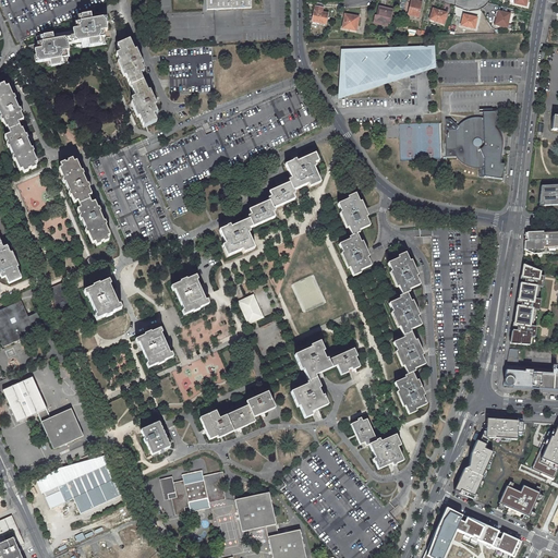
[(47,0),(2,0),(0,1),(0,2),(19,44),(59,25),(47,0)]
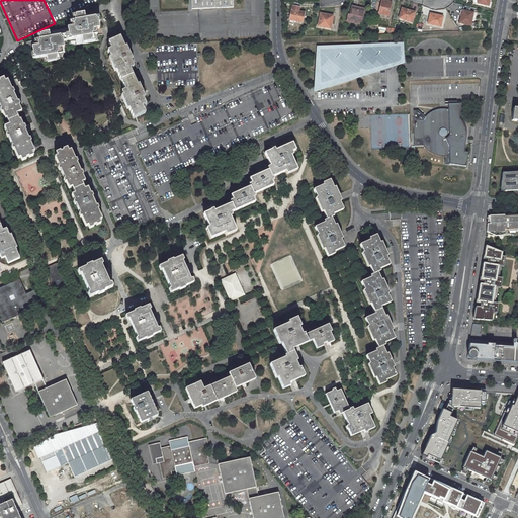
[(99,3),(97,0),(44,0),(55,23),(99,3)]
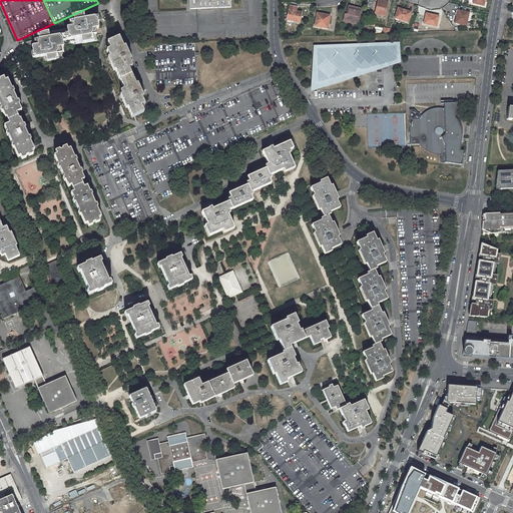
[(231,8),(230,0),(189,0),(190,10),(197,9),(221,8),(231,8)]
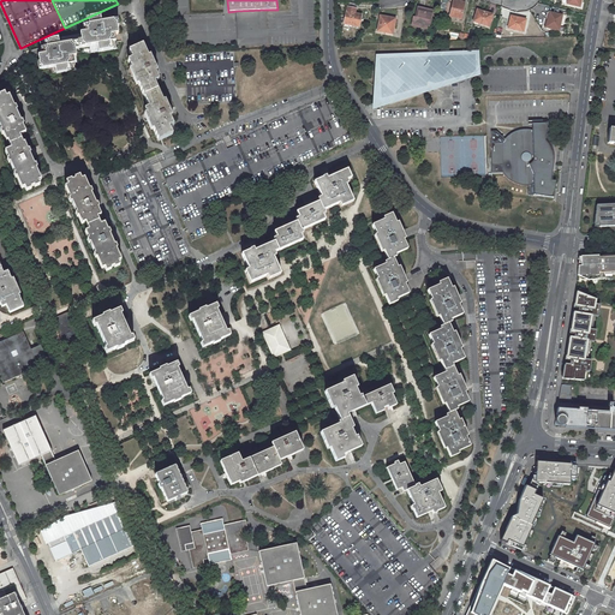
[(454,0),(451,17),(461,19),(465,4),(454,0)]
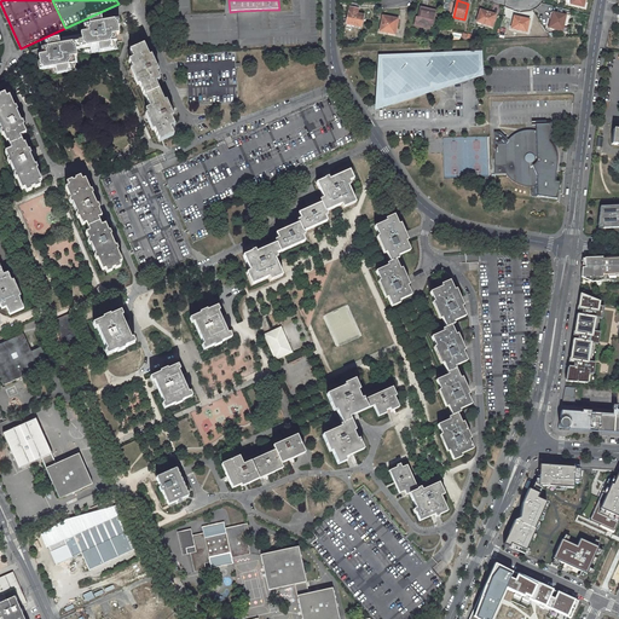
[(353,25),(362,27),(364,15),(358,13),(358,12),(356,9),(351,7),(346,24),(353,25)]
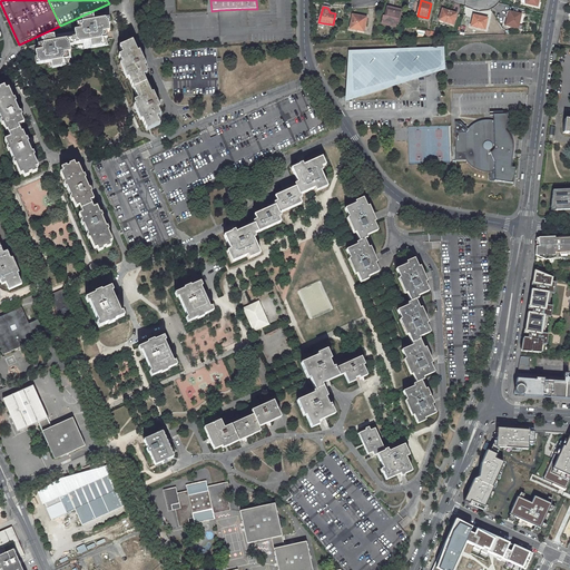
[(400,10),(387,7),(385,16),(383,16),(382,23),(395,27),(396,23),(399,25),(400,19),(397,18),(400,10)]
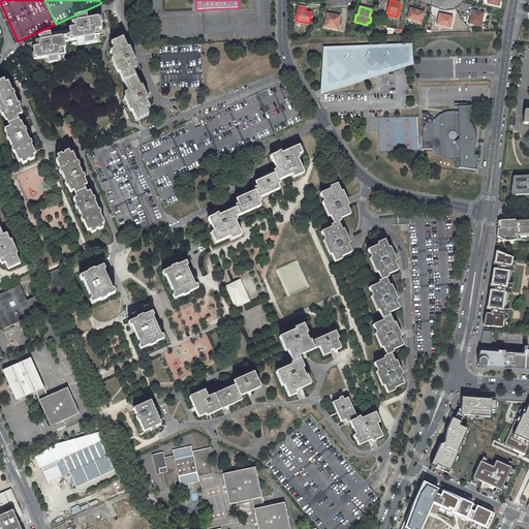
[(421,23),(424,12),(415,10),(414,13),(409,11),(407,19),(421,23)]
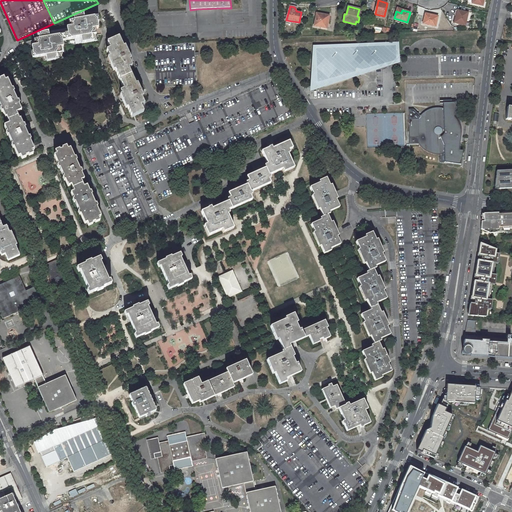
[(455,16),(457,16),(456,18),(456,17),(454,23),(465,26),(468,13),(456,11),(455,16)]
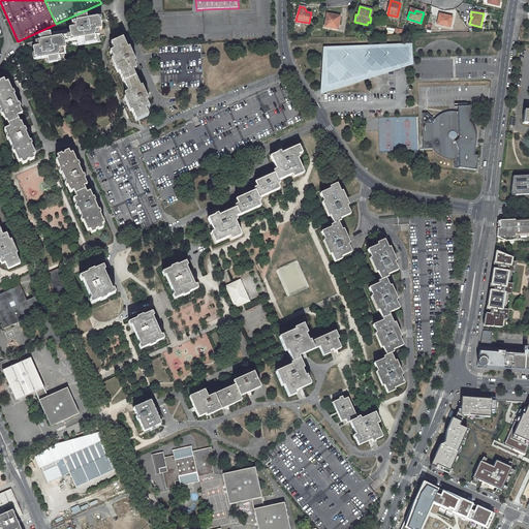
[(338,29),(339,24),(340,17),(328,13),(324,27),(338,29)]
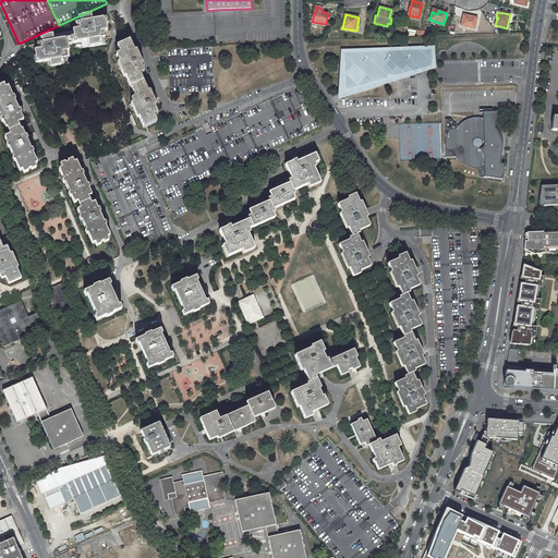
[(110,37),(108,19),(93,21),(92,15),(81,17),(75,20),(77,29),(35,37),(37,50),(34,50),(36,63),(45,62),(46,68),(69,63),(68,58),(70,58),(69,51),(107,45),(106,41),(108,41),(108,38),(110,37)]
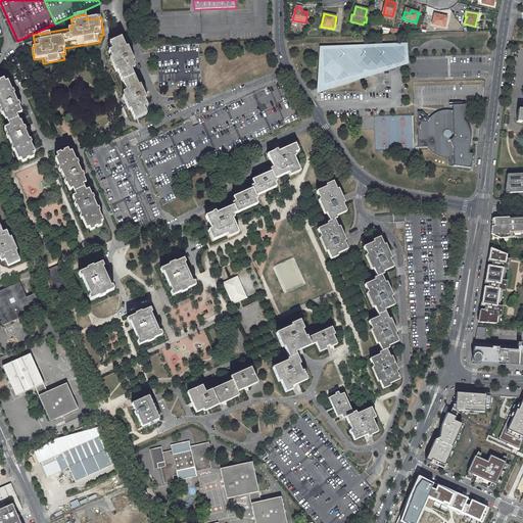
[(448,19),(446,18),(447,16),(434,14),(432,25),(436,26),(444,27),(446,22),(447,22),(448,19)]
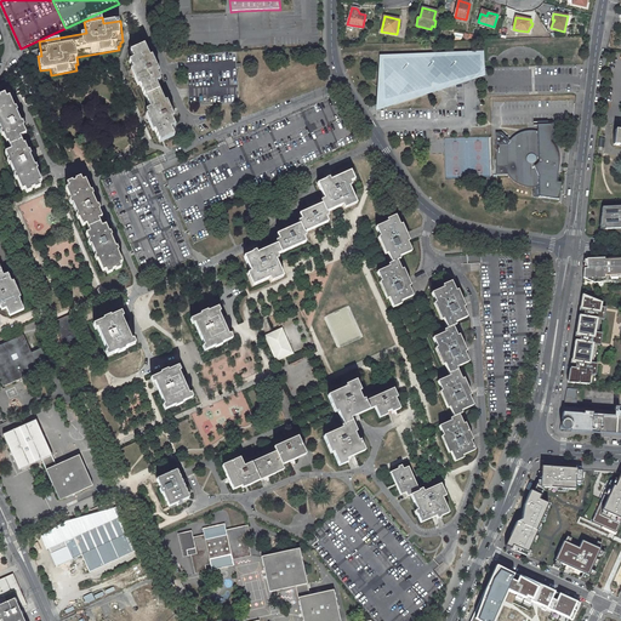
[(129,62),(148,106),(144,108),(160,142),(175,136),(171,129),(175,126),(157,84),(160,81),(144,45),(130,52),(132,61),(129,62)]
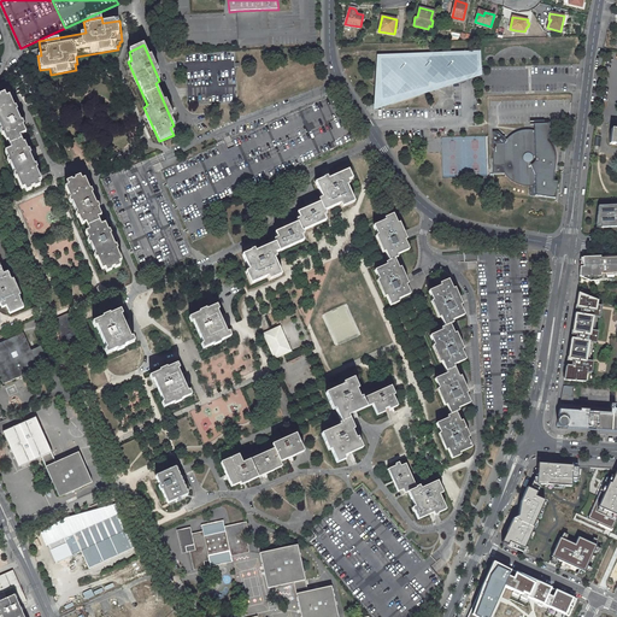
[(187,71),(187,88),(188,95),(188,105),(238,104),(235,68),(235,63),(235,53),(186,56),(186,63),(187,71)]
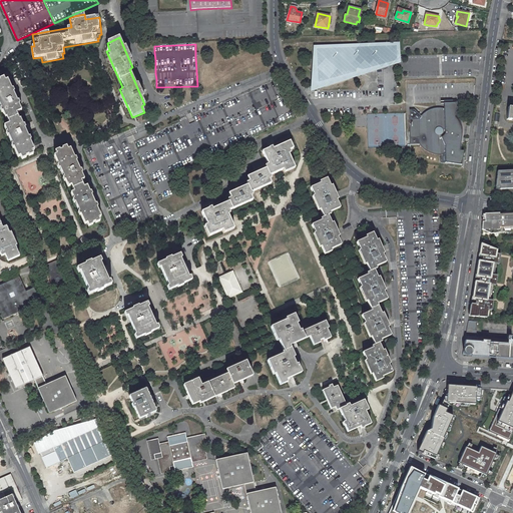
[(318,83),(357,72),(358,69),(363,70),(398,61),(398,46),(316,49),(318,83)]
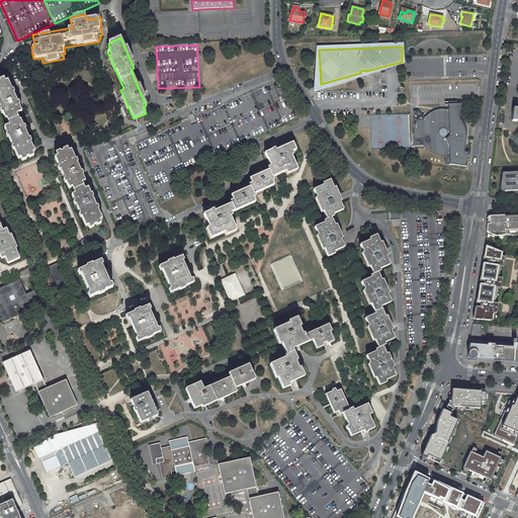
[(18,159),(20,158),(22,161),(26,159),(25,158),(28,157),(28,158),(33,156),(32,153),(34,152),(20,120),(19,120),(16,114),(21,112),(8,81),(5,82),(4,78),(0,80),(0,82),(0,81),(0,106),(5,119),(7,118),(10,125),(4,127),(18,159)]
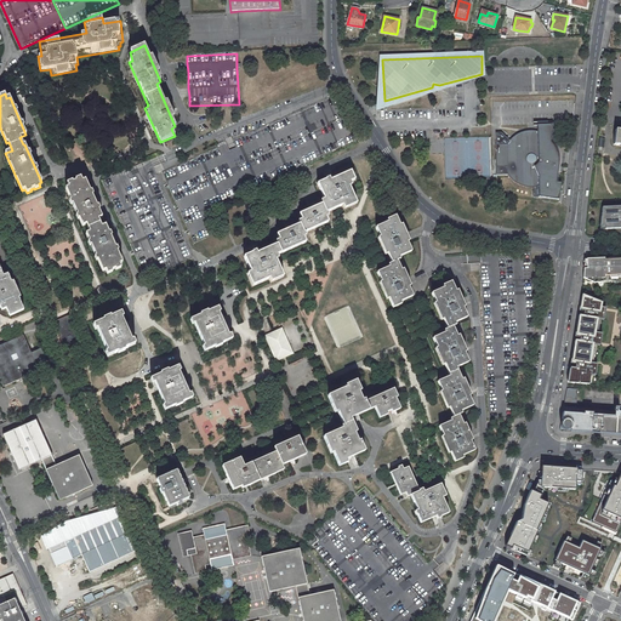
[(334,95),(268,124),(232,141),(235,148),(222,154),(218,147),(164,171),(163,172),(194,244),(217,232),(206,209),(355,142),(334,95)]
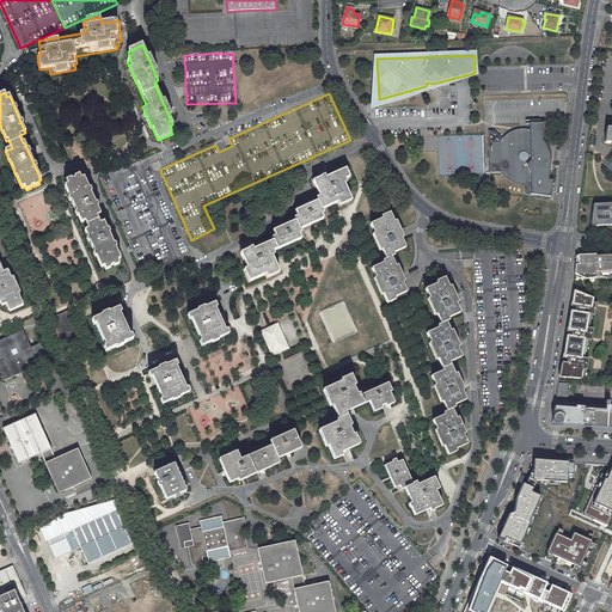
[(526,127),(522,127),(520,127),(516,127),(510,128),(509,129),(505,133),(501,135),(499,138),(489,129),(483,129),(484,171),(499,171),(501,175),(503,177),(506,178),(510,181),(516,182),(520,183),(522,183),(526,182),(530,182),(531,191),(550,194),(552,177),(548,177),(550,155),(550,151),(549,147),(546,141),(544,138),(540,134),(544,121),(528,121),(528,127),(526,127)]
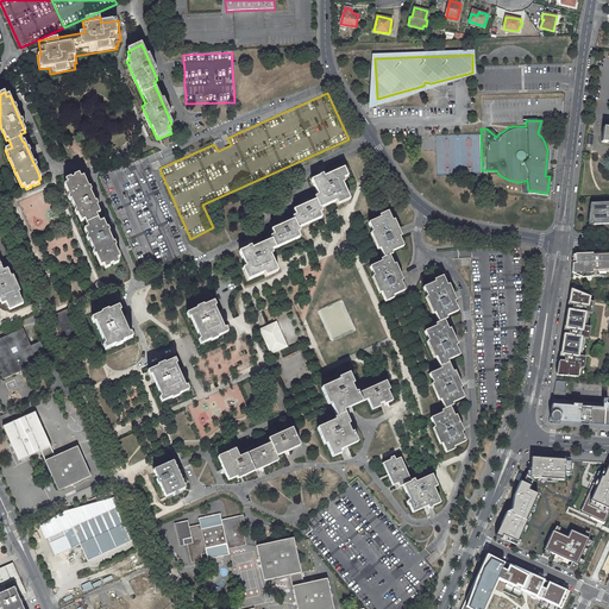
[(100,177),(143,274),(190,253),(145,157),(100,177)]
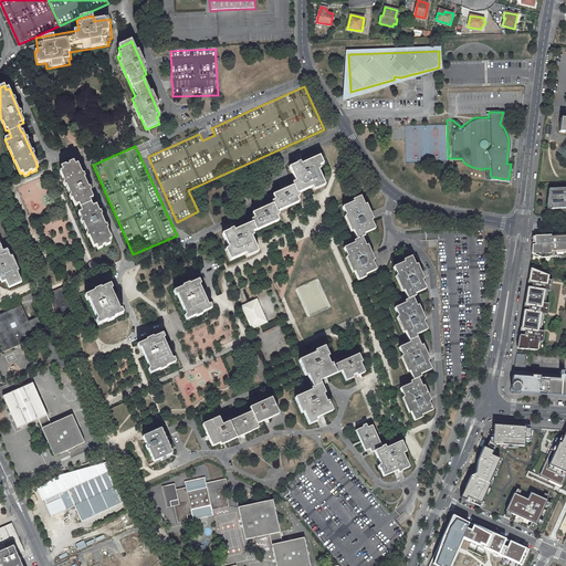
[(316,166),(323,163),(320,155),(297,165),(296,163),(289,166),(296,182),(273,194),(275,201),(253,212),(255,220),(231,231),(230,229),(222,232),(231,250),(228,252),(231,260),(249,251),(250,254),(258,251),(249,232),(278,219),(274,211),(299,201),(295,194),(315,185),(316,188),(324,185),(316,166)]
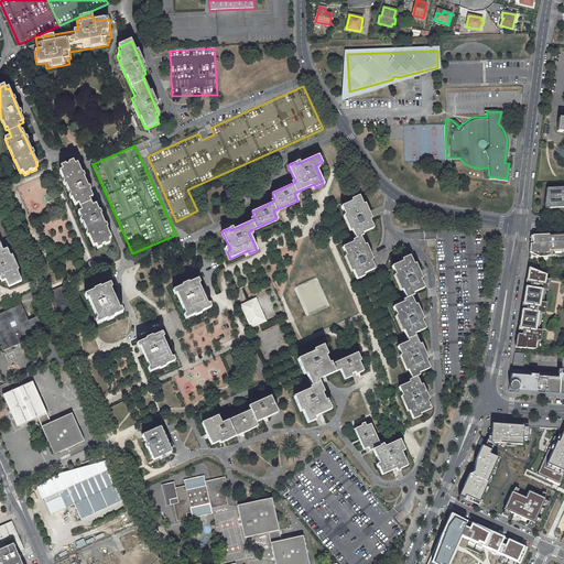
[(66,165),(65,164),(61,166),(62,170),(60,171),(75,204),(77,203),(82,210),(78,212),(94,246),(96,245),(97,248),(102,246),(101,245),(105,243),(105,245),(109,242),(108,239),(110,238),(95,204),(91,205),(88,198),(91,196),(77,163),(74,164),(73,161),(68,163),(68,164),(66,165)]
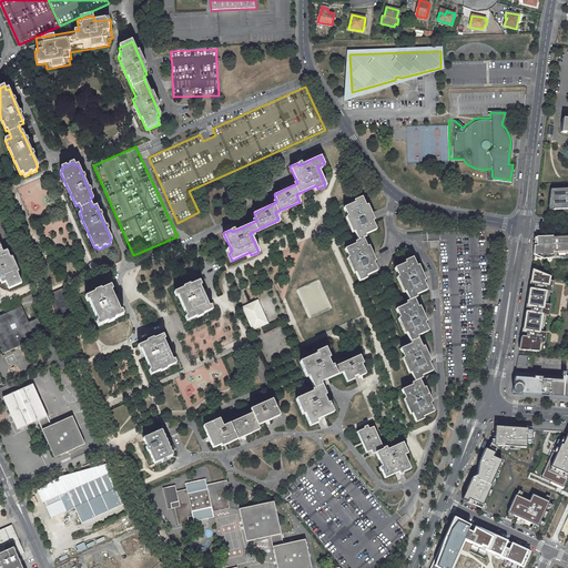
[(567,188),(550,190),(548,206),(553,206),(553,210),(567,209),(567,188)]
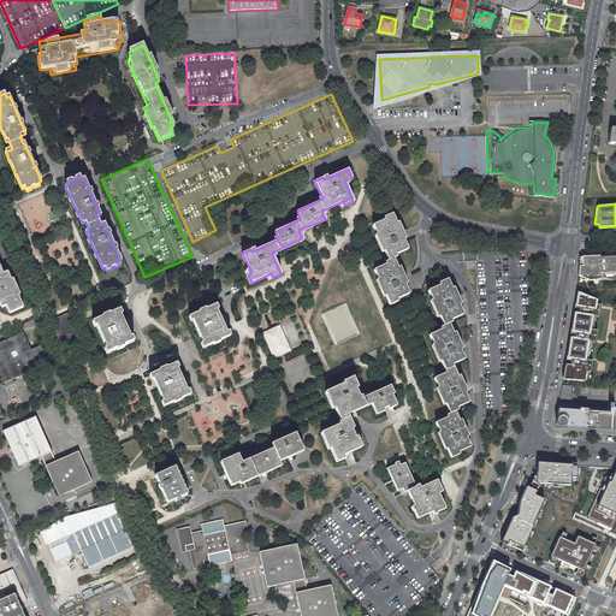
[(383,253),(384,252),(388,260),(383,262),(385,265),(372,271),(375,279),(373,279),(380,296),(383,295),(388,304),(395,301),(394,296),(408,290),(404,282),(407,282),(398,265),(397,265),(394,258),(397,255),(395,252),(408,246),(404,237),(407,237),(398,219),(397,220),(394,213),(384,217),(385,220),(373,226),(377,235),(374,235),(383,253)]
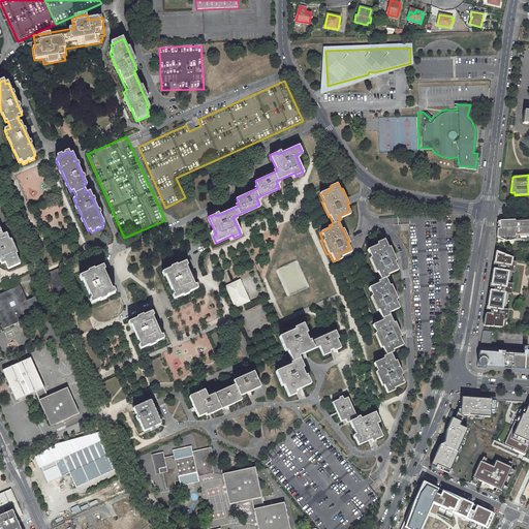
[(528,236),(528,219),(519,220),(519,221),(515,221),(515,220),(497,220),(497,237),(506,241),(520,240),(520,239),(520,237),(526,236),(528,236)]
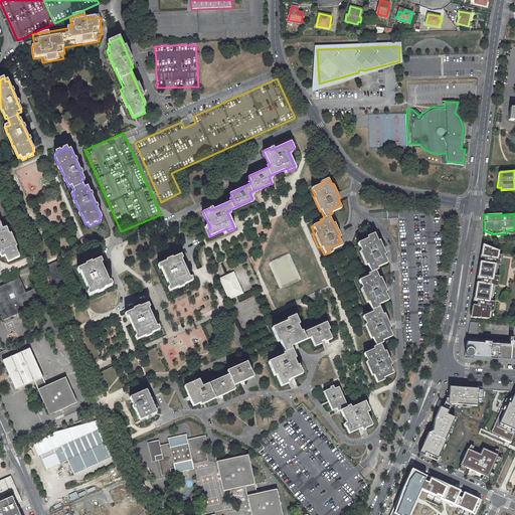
[(1,229),(0,226),(0,256),(0,258),(4,255),(7,263),(18,258),(5,227),(1,229)]
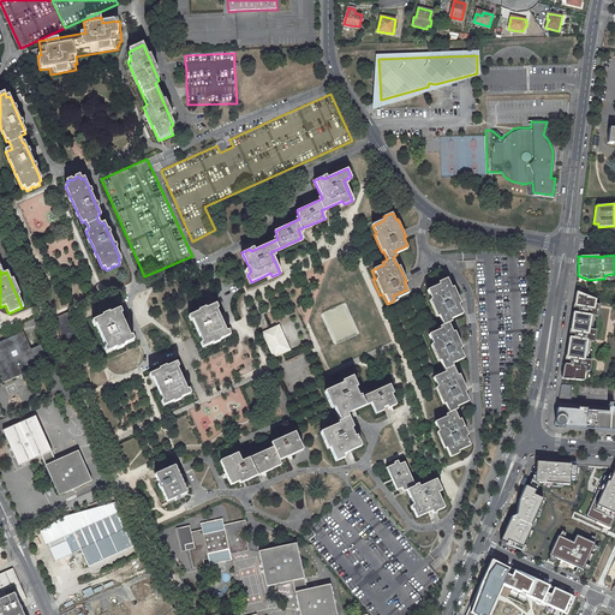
[(464,312),(460,303),(461,303),(454,285),(452,286),(448,276),(439,281),(440,286),(428,292),(431,300),(429,302),(437,320),(440,318),(443,327),(440,328),(441,332),(429,338),(433,346),(430,346),(439,365),(441,364),(443,371),(434,376),(437,386),(436,386),(443,402),(446,402),(449,412),(446,413),(447,416),(434,422),(439,430),(436,431),(445,447),(446,447),(451,455),(459,452),(458,449),(470,445),(466,435),(467,434),(460,417),(458,418),(454,410),(458,408),(457,406),(469,400),(465,390),(466,390),(459,374),(457,375),(452,363),(465,357),(460,348),(463,348),(454,330),(452,332),(449,324),(453,322),(452,317),(464,312)]
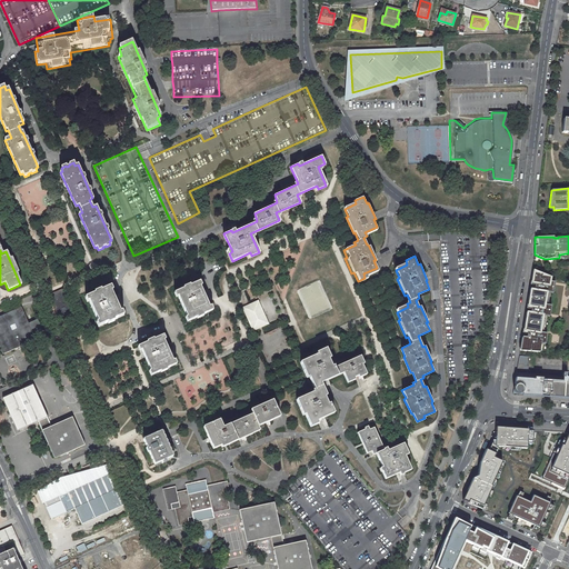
[(552,277),(533,269),(531,282),(536,283),(535,289),(530,289),(528,307),(531,307),(530,313),(526,312),(523,330),(527,331),(526,338),(522,337),(519,351),(539,352),(540,343),(541,345),(542,341),(545,342),(547,333),(542,332),(540,332),(543,316),(546,316),(547,317),(547,313),(550,315),(551,306),(548,305),(546,305),(548,292),(550,292),(553,293),(556,282),(551,281),(552,277)]
